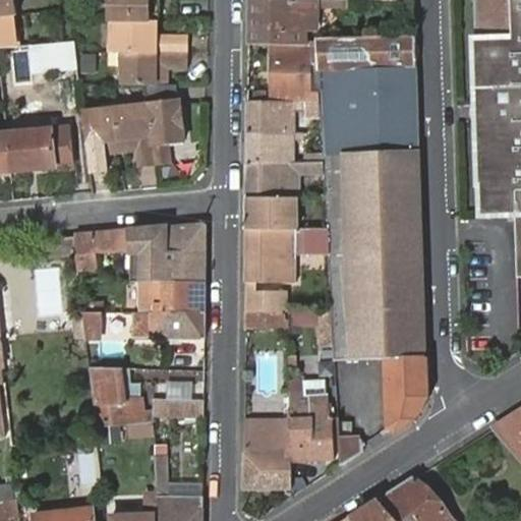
[(0,0),(0,14),(15,13),(20,13),(17,0),(7,0),(8,0),(0,0)]
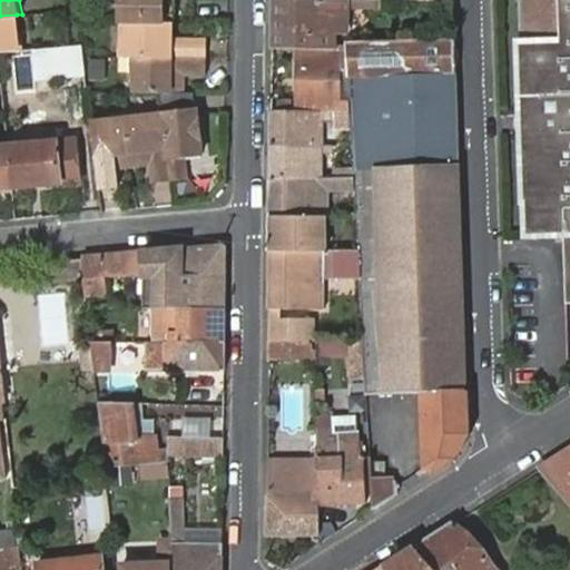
[(121,0),(121,23),(128,23),(131,23),(131,5),(145,5),(145,23),(169,22),(175,22),(175,0),(121,0)]
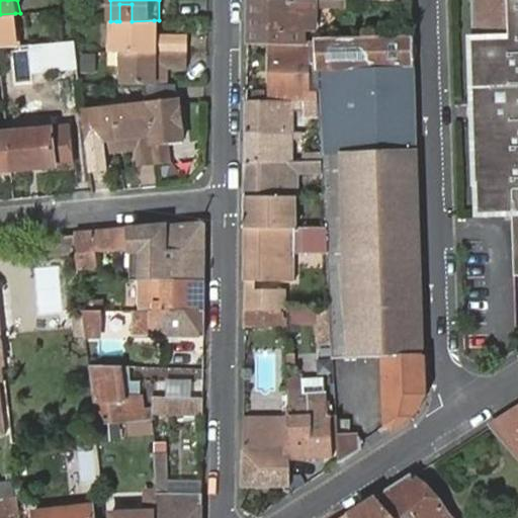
[(270,47),(305,46),(305,33),(314,33),(314,8),(347,8),(347,1),(316,0),(314,0),(248,0),(248,48),(270,47)]
